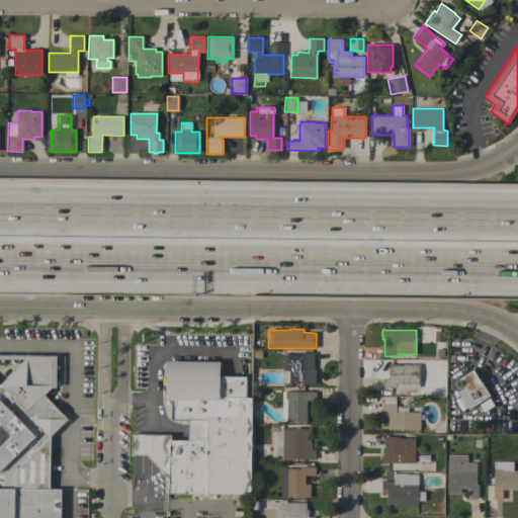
[(298,354),(298,353),(314,353),(314,369),(315,369),(315,383),(282,382),(282,370),(281,370),(282,354),(298,354)]
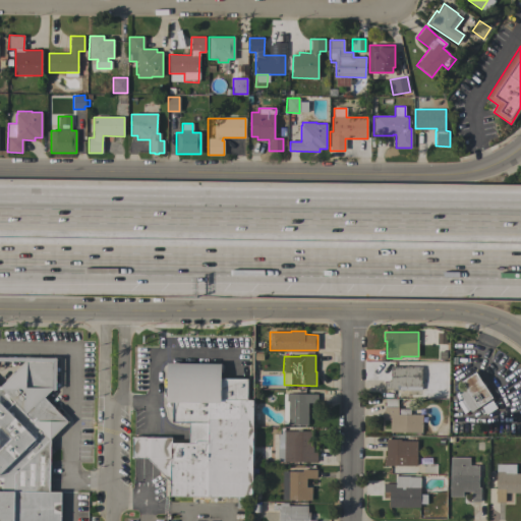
[(50,491),(61,491),(60,520),(0,520),(0,387),(26,361),(53,361),(53,388),(44,397),(68,421),(50,440),(50,491)]
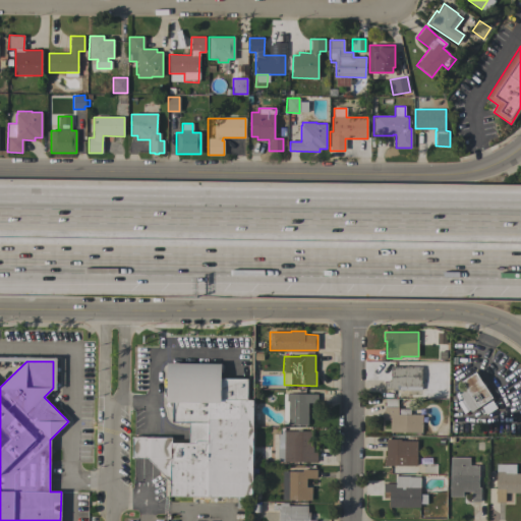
[(251,497),(247,497),(247,509),(236,509),(236,497),(170,497),(170,481),(147,458),(132,458),(132,437),(172,438),(172,442),(189,442),(189,423),(172,422),(172,402),(167,402),(167,363),(221,364),(221,379),(247,379),(247,400),(252,400),(251,497)]
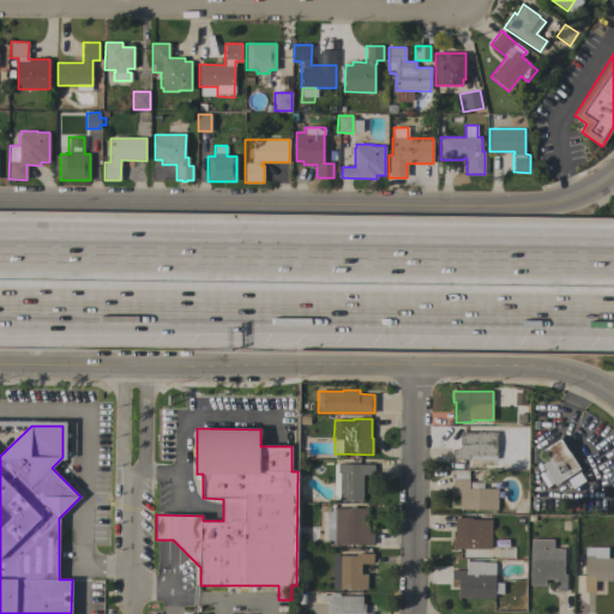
[(497,432),(497,456),(486,456),(486,464),(485,464),(485,468),(470,468),(470,464),(465,465),(465,467),(453,465),(453,449),(459,449),(461,432),(497,432)]
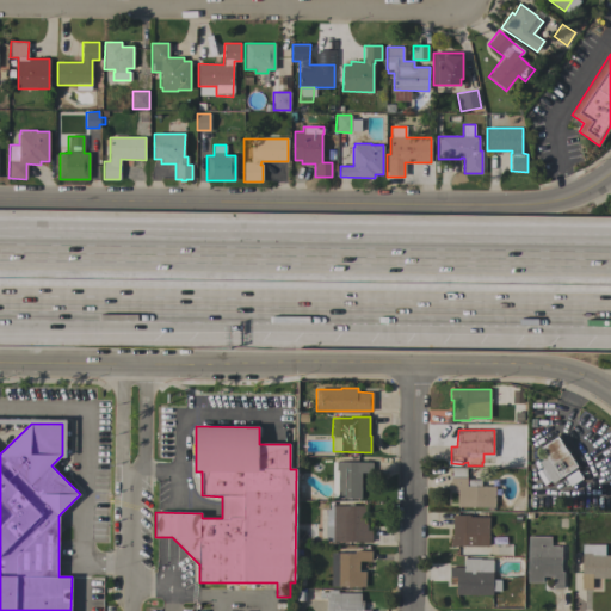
[(568,454),(571,452),(580,467),(572,473),(571,471),(553,483),(538,462),(547,457),(538,444),(555,433),(568,454)]
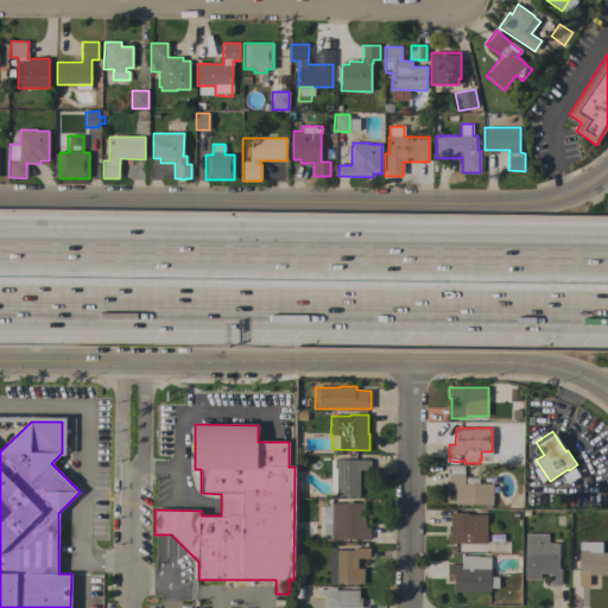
[(330,460),(371,460),(371,470),(359,470),(359,495),(336,495),(330,494),(330,460)]
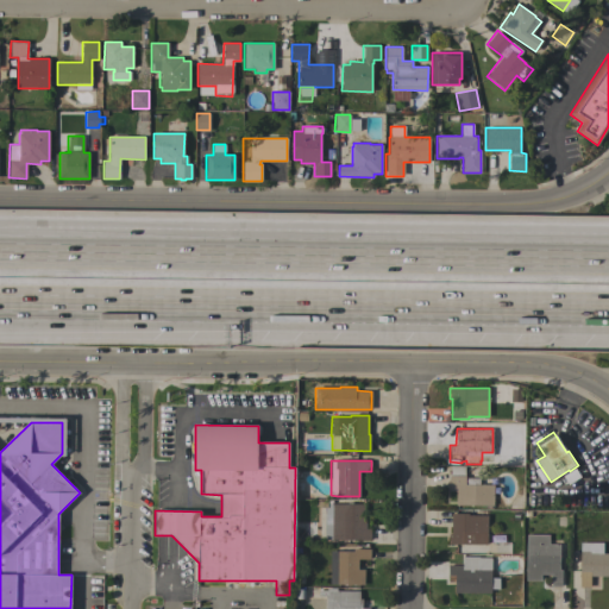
[(491,506),(491,509),(485,509),(485,506),(456,506),(456,491),(449,491),(449,487),(447,487),(449,476),(450,476),(450,466),(464,466),(464,476),(465,476),(465,478),(479,478),(479,484),(494,485),(494,506),(491,506)]
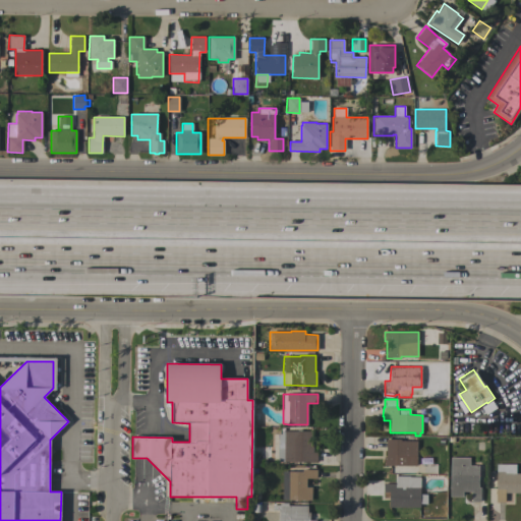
[(312,452),(316,452),(316,462),(284,462),(284,461),(278,461),(278,444),(278,433),(273,433),(273,427),(279,427),(279,431),(284,431),(297,431),(297,429),(301,429),(301,431),(312,431),(312,452)]
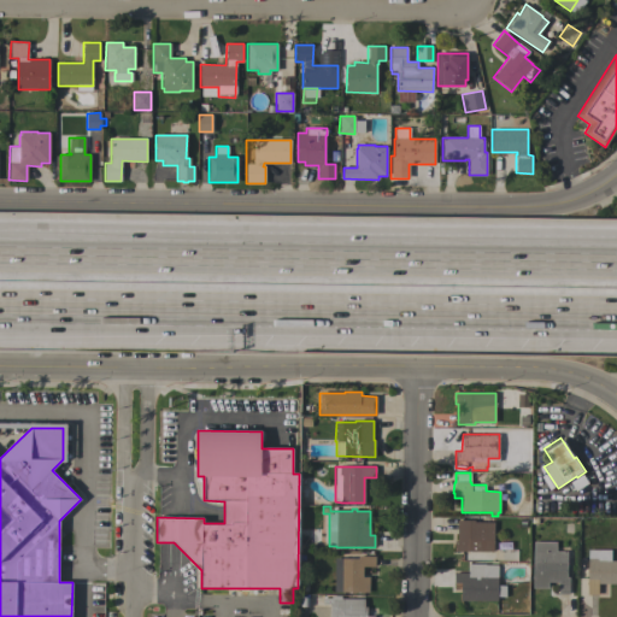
[(493,522),(493,541),(486,541),(486,551),(454,551),(454,540),(457,540),(457,521),(475,521),(475,522),(493,522)]
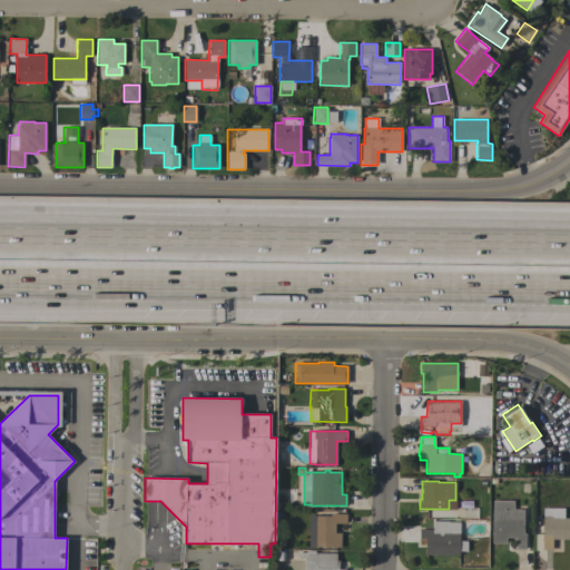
[(492,500),(513,501),(513,509),(523,510),(523,533),(526,533),(526,549),(516,549),(516,538),(507,538),(507,543),(492,543),(492,500)]
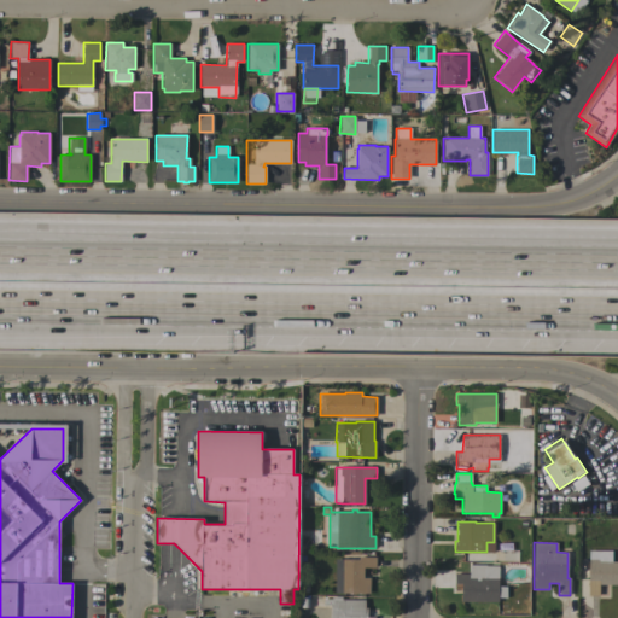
[(589,551),(612,551),(611,561),(617,561),(617,584),(599,584),(599,595),(588,595),(589,551)]
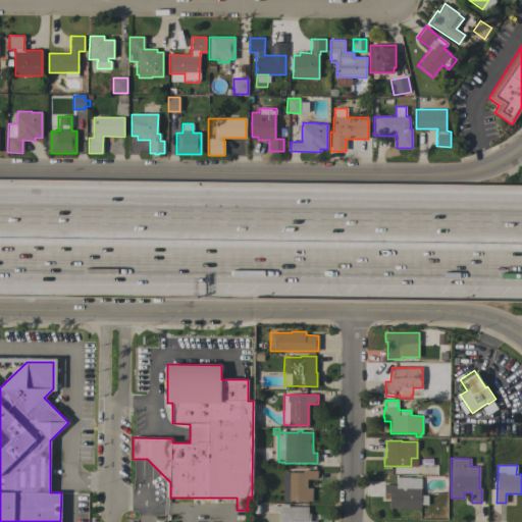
[(282,472),(303,472),(303,470),(317,470),(317,479),(307,479),(307,487),(312,487),(312,501),(282,501),(282,472)]
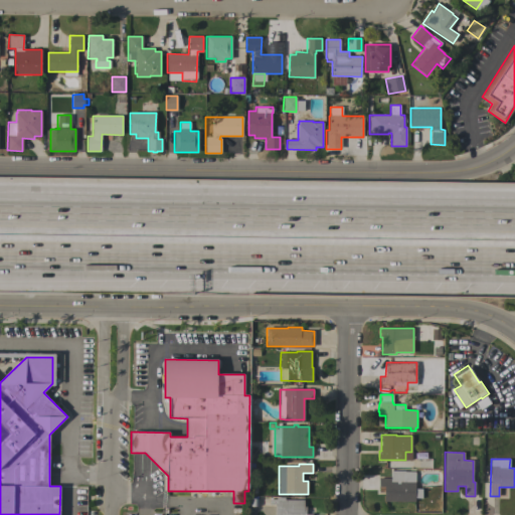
[(384,501),(384,487),(378,487),(379,478),(391,478),(391,471),(404,471),(404,472),(415,472),(414,490),(419,490),(419,495),(415,495),(415,501),(384,501)]
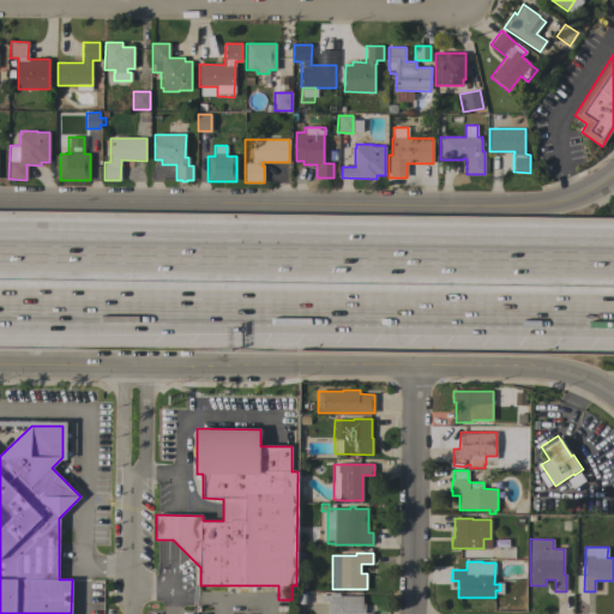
[(362,596),(362,603),(365,603),(365,613),(372,613),(329,613),(329,601),(321,601),(321,595),(330,595),(330,593),(339,593),(338,596),(362,596)]
